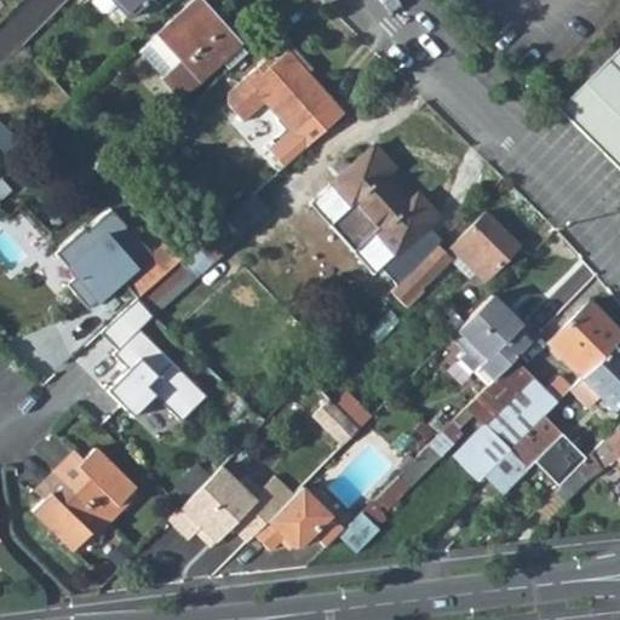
[(149,0),(109,0),(128,21),(149,0)]
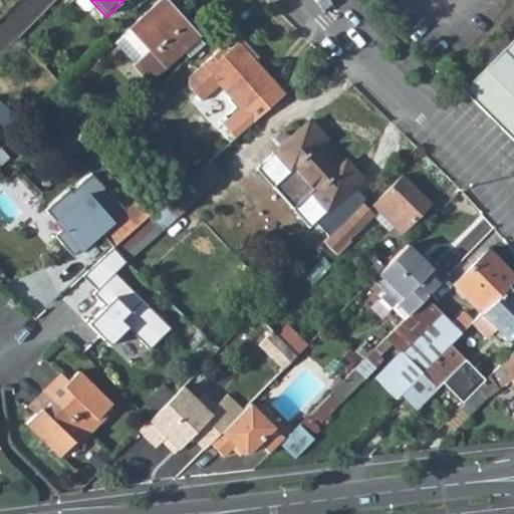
[(149,80),(196,36),(162,0),(161,0),(113,42),(149,80)]
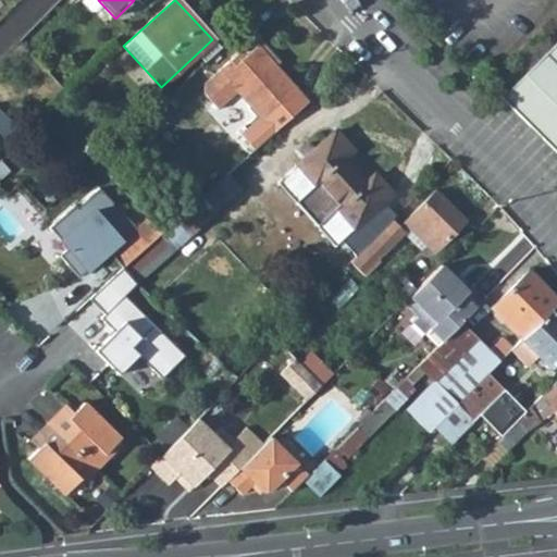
[(556,34),(544,49),(556,62),(556,34)]
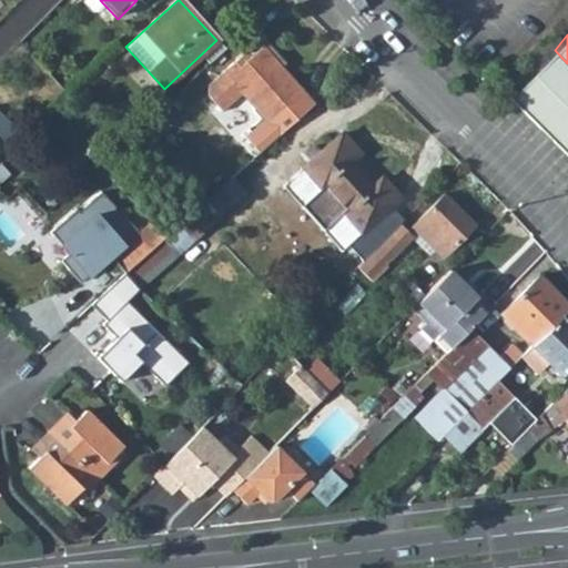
[(267,122),(302,91),(262,47),(240,66),(234,60),(210,83),(225,99),(236,89),(267,122)]
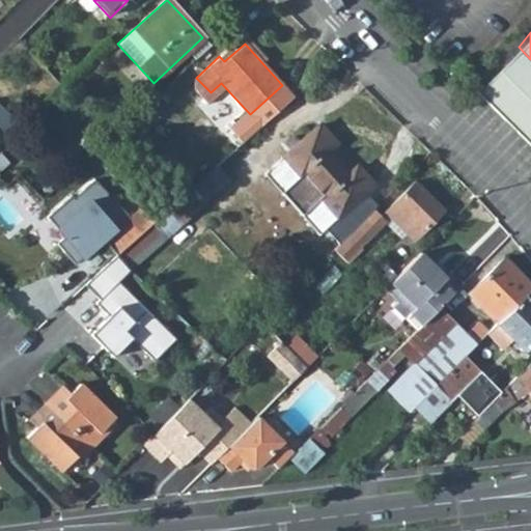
[(530,59),(519,47),(476,89),(530,144),(530,59)]
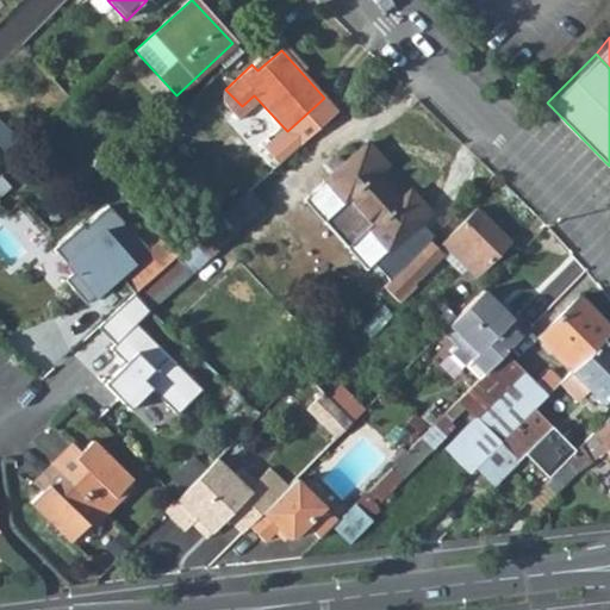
[(360,265),(371,254),(393,279),(430,242),(433,238),(418,221),(427,212),(408,192),(399,200),(375,173),(384,165),(365,144),(304,200),(360,265)]
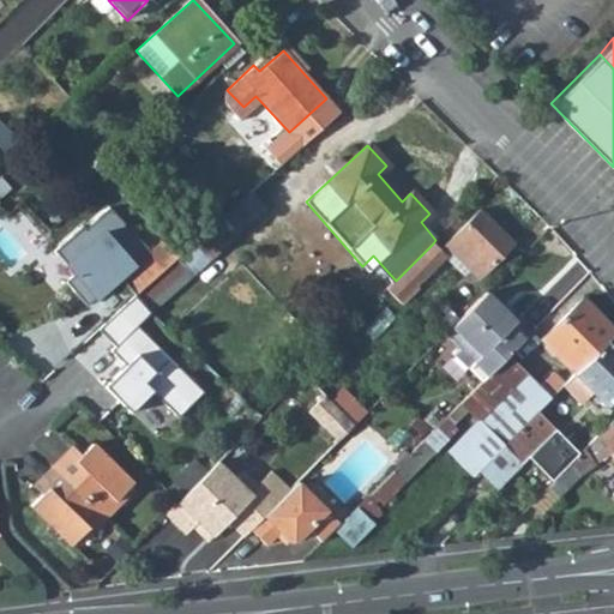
[(148,308),(150,312),(266,209),(252,192),(179,256),(134,294),(148,308)]
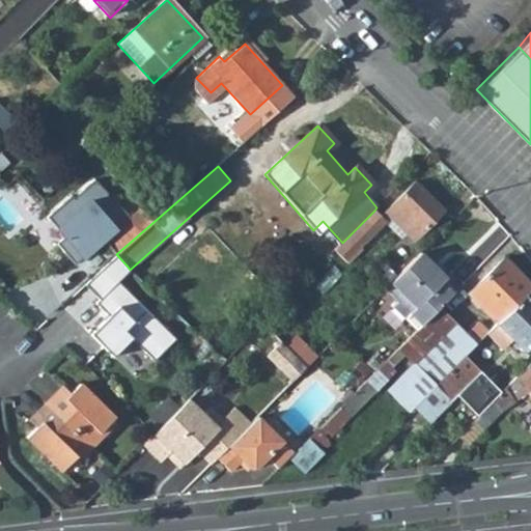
[(94,175),(49,215),(84,256),(104,240),(130,217),(94,175)]
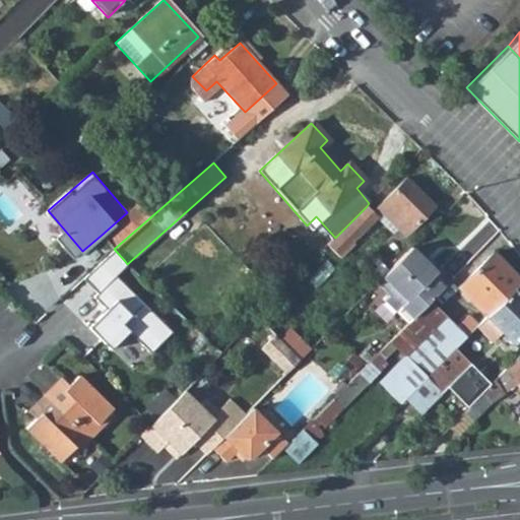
[(402,236),(432,207),(405,179),(376,209),(402,236)]
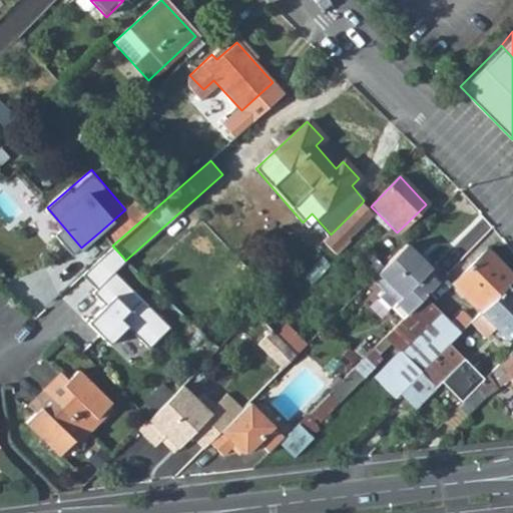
[(149,213),(137,199),(125,209),(100,231),(112,245),(149,213)]
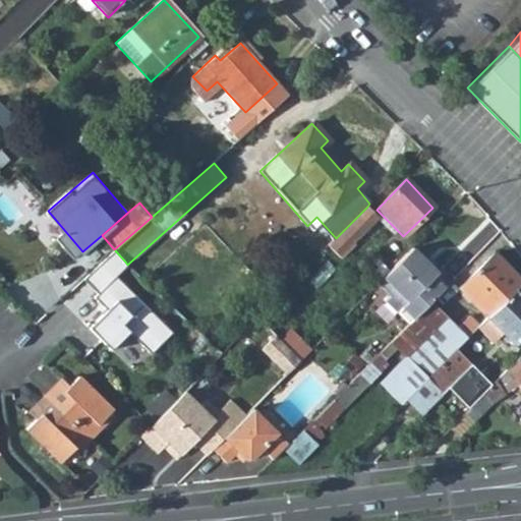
[(340,258),(379,218),(367,207),(336,238),(327,247),(340,258)]
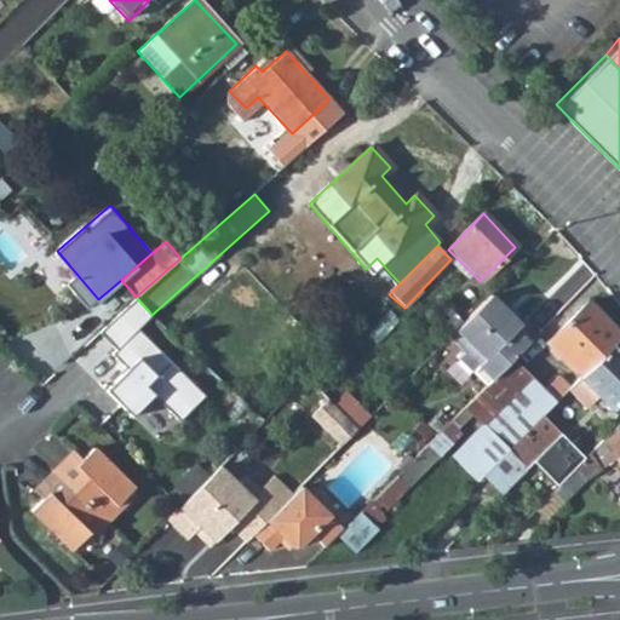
[(492,296),(521,325),(527,320),(497,290),(492,296)]
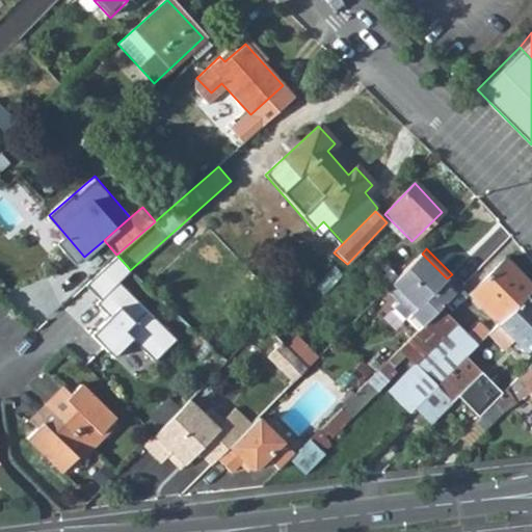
[(400,302),(406,297),(429,320),(441,308),(463,286),(452,274),(447,278),(422,254),(387,289),(400,302)]
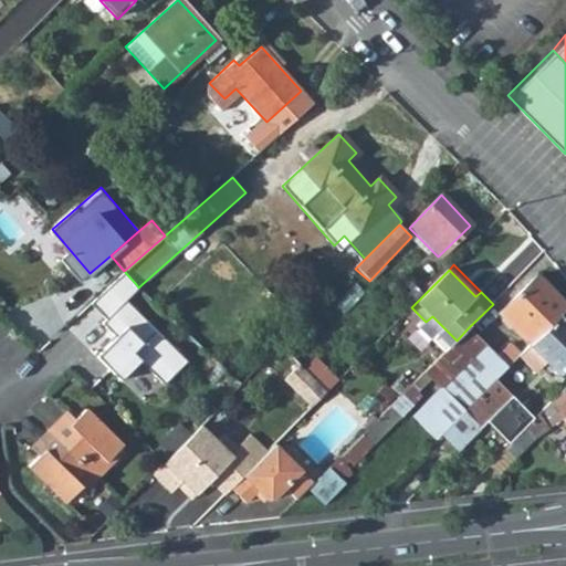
[(185,358),(123,297),(136,284),(124,271),(90,303),(103,316),(98,321),(113,334),(93,354),(117,378),(137,358),(161,381),(185,358)]
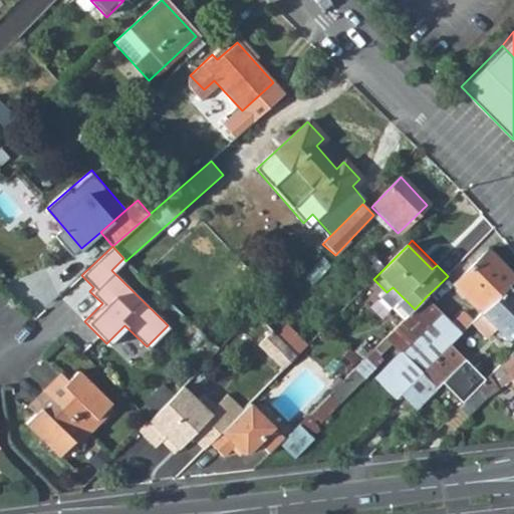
[(513,279),(513,277),(488,250),(453,284),(481,313),(508,285),(513,279)]
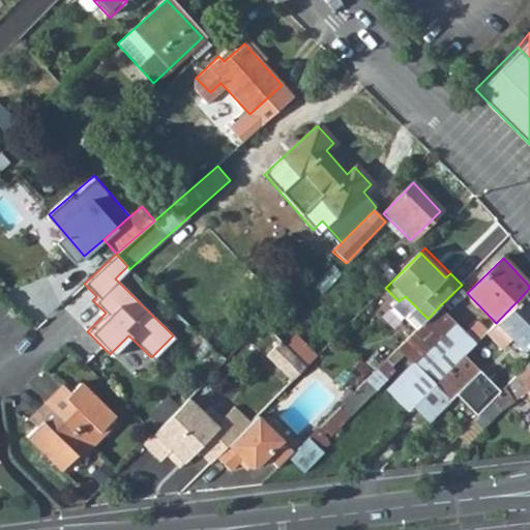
[(529,343),(529,300),(524,294),(496,323),(486,333),(484,334),(502,351),(511,340),(523,350),(529,343)]
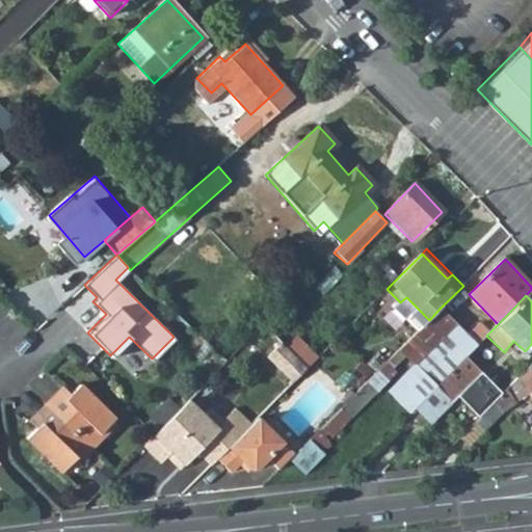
[(429,320),(406,297),(400,302),(422,326),(429,320)]
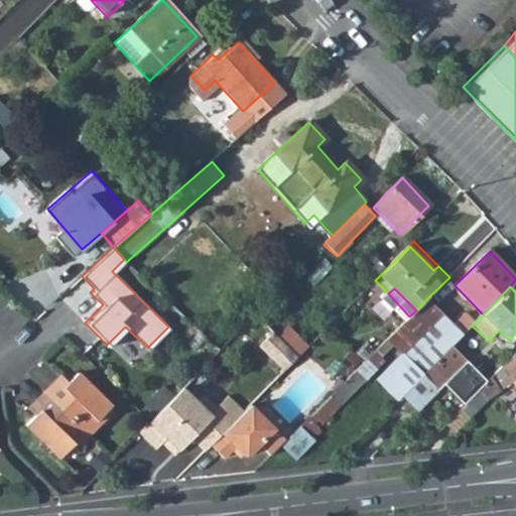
[(409,316),(380,346),(328,398),(338,407),(384,361),(380,357),(391,346),(400,357),(376,380),(396,401),(400,397),(450,346),(472,326),(473,325),(462,313),(452,324),(427,298),(416,310),(409,316)]
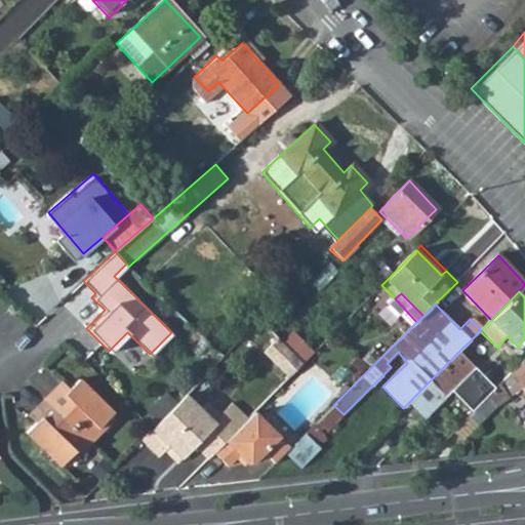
[(265,351),(290,376),(305,362),(279,336),(265,351)]
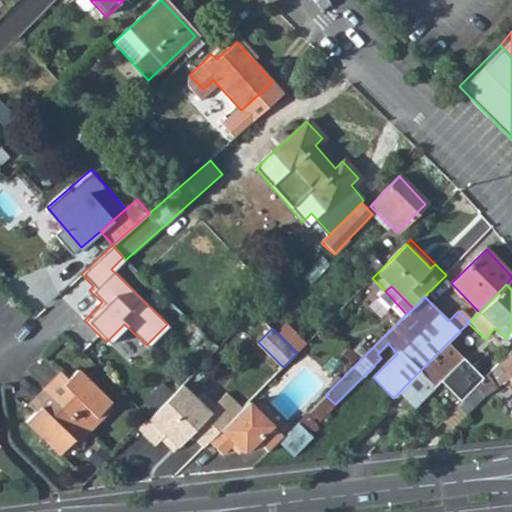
[(447,343),(397,394),(411,407),(437,381),(458,402),(473,386),(480,379),(447,343)]
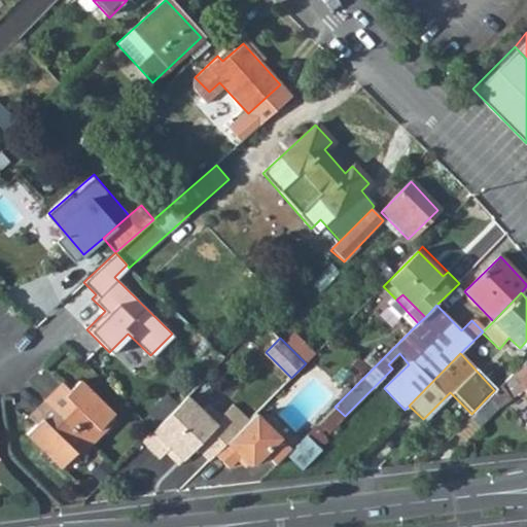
[(526,357),(511,374),(526,397),(526,357)]
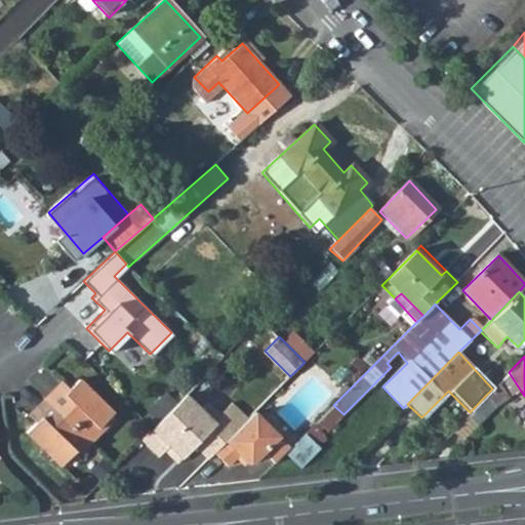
[(98,428),(113,413),(78,380),(69,390),(64,394),(56,388),(45,399),(33,411),(40,418),(36,423),(27,433),(62,467),(75,452),(78,455),(90,443),(102,431),(98,428)]
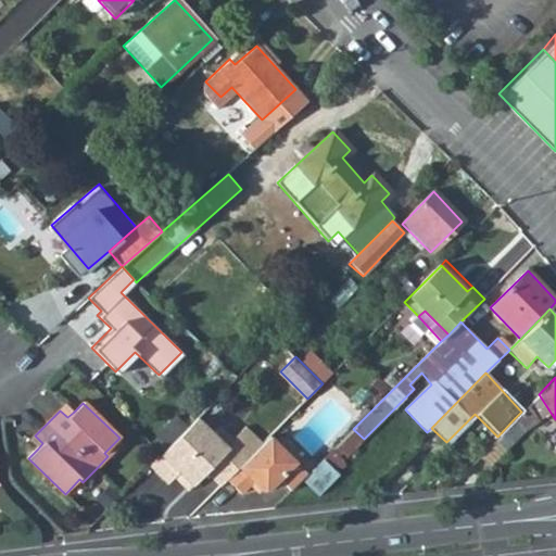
[(73,413),(65,405),(60,411),(67,417),(73,413)]
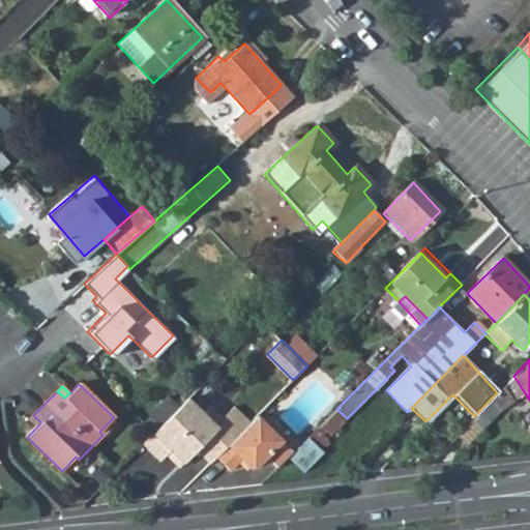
[(474,416),(471,419),(478,427),(497,407),(490,400),(474,416)]
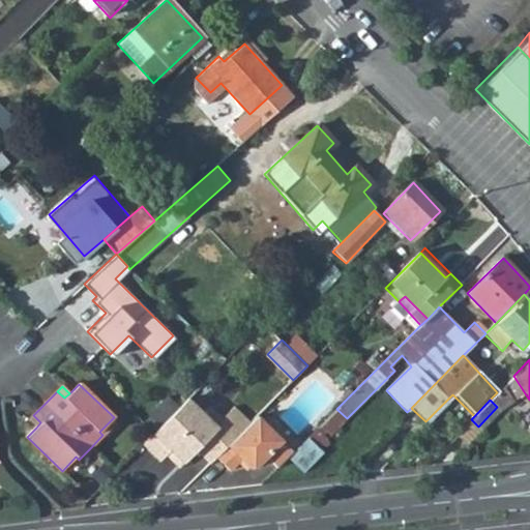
[(200,417),(184,403),(154,434),(140,448),(154,464),(160,458),(166,453),(179,467),(192,454),(206,468),(212,461),(246,427),(231,411),(219,423),(207,411),(200,417)]
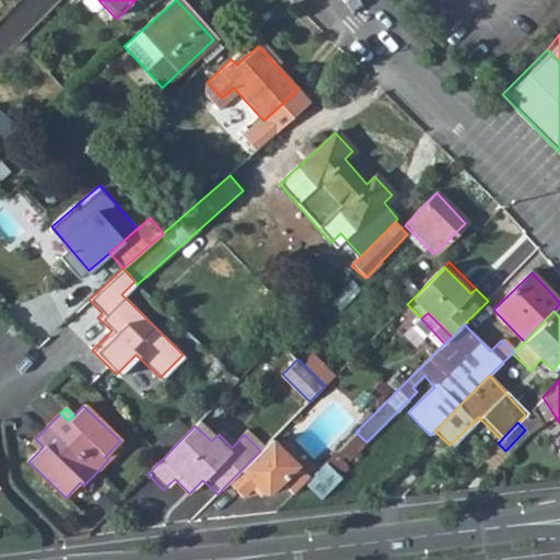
[(366,442),(356,432),(331,455),(342,466),(366,442)]
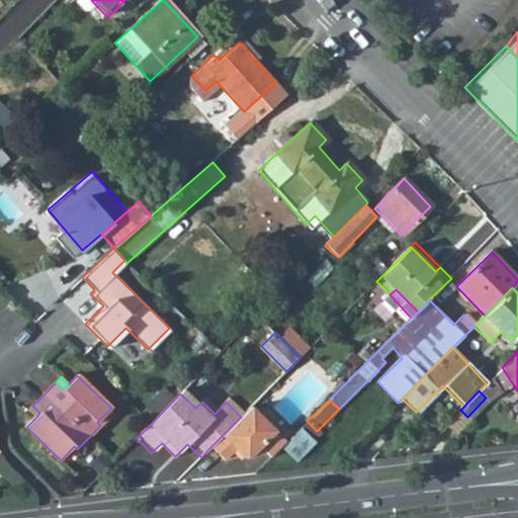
[(32,406),(28,411),(35,418),(39,413),(32,406)]
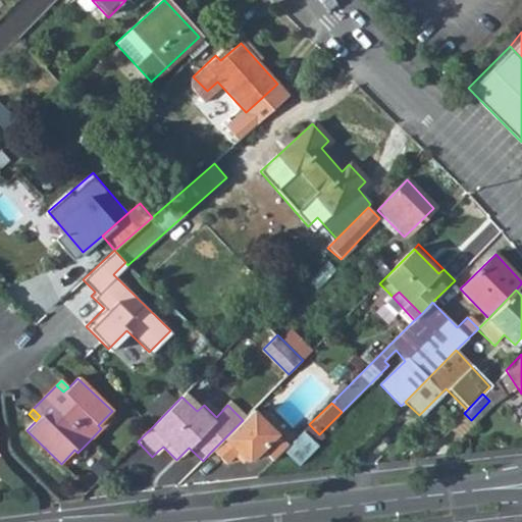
[(243,420),(209,454),(222,467),(233,456),(242,464),(248,463),(258,454),(269,464),(284,449),(250,413),(243,420)]
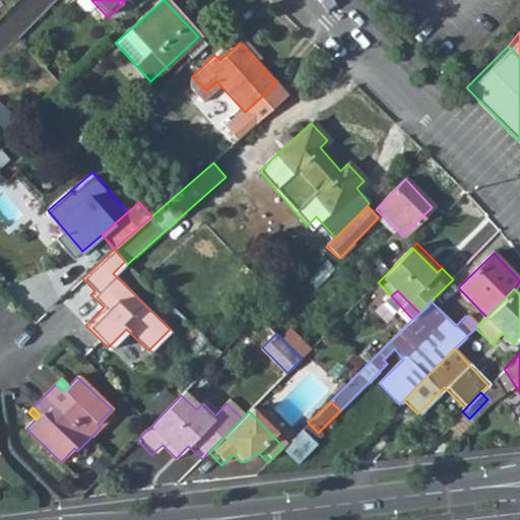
[(157,449),(172,462),(176,458),(163,445),(157,449)]
